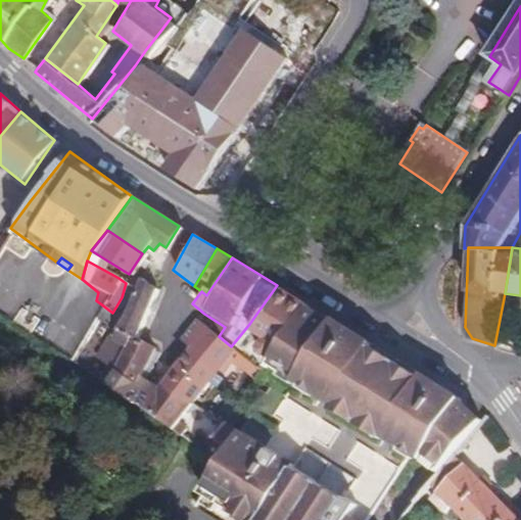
[(95,355),(111,366),(133,334),(152,285),(137,277),(120,318),(113,337),(102,342),(95,355)]
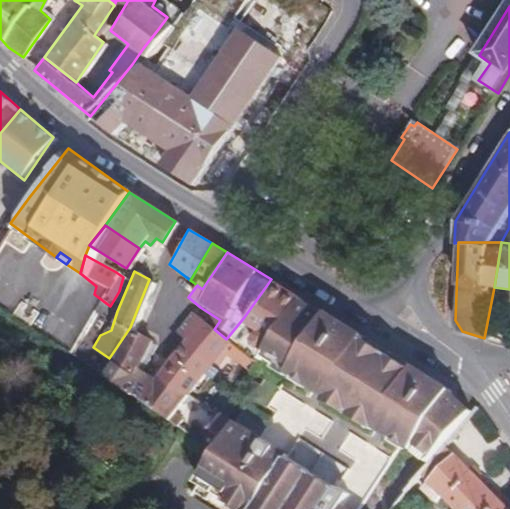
[(269,334),(295,296),(296,294),(271,279),(244,317),(269,334)]
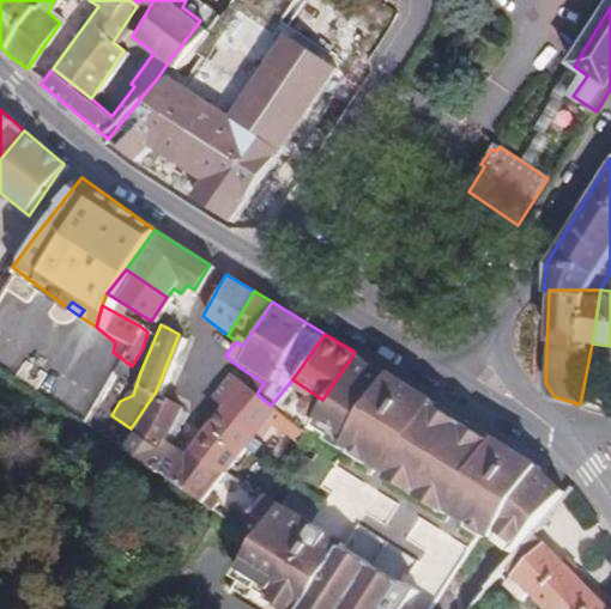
[(526,534),(562,491),(533,464),(385,369),(383,373),(354,354),(322,400),(309,419),(326,430),(343,440),(349,444),(364,454),(371,458),(385,468),(382,472),(440,510),(447,507),(467,518),(483,529),(490,534),(510,552),(526,534)]
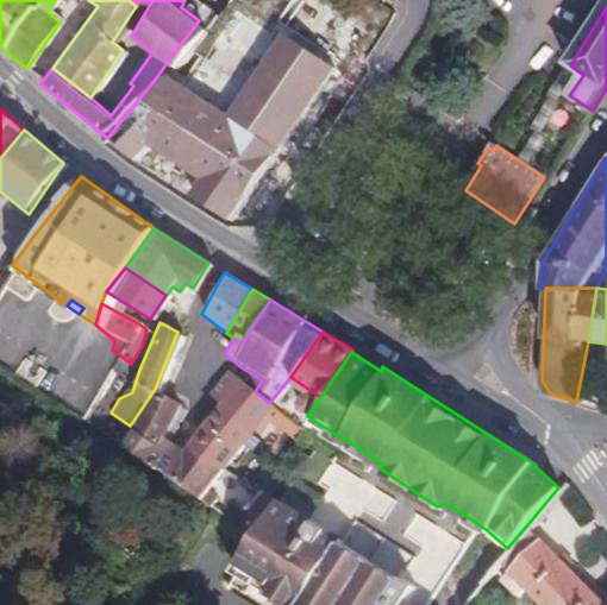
[(230,376),(235,378),(255,391),(262,380),(238,365),(230,376)]
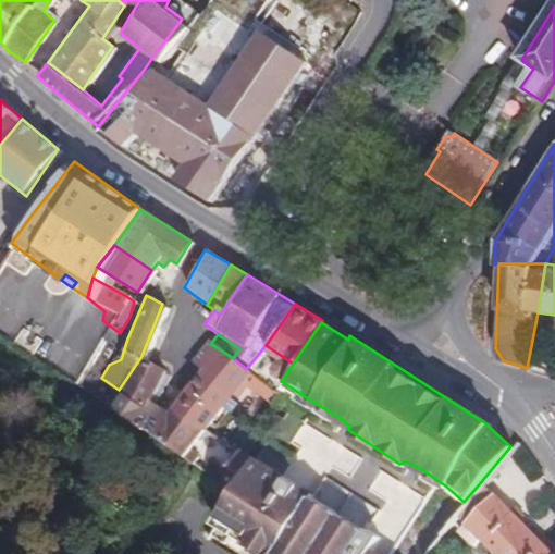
[(196,371),(212,351),(202,344),(187,365),(196,371)]
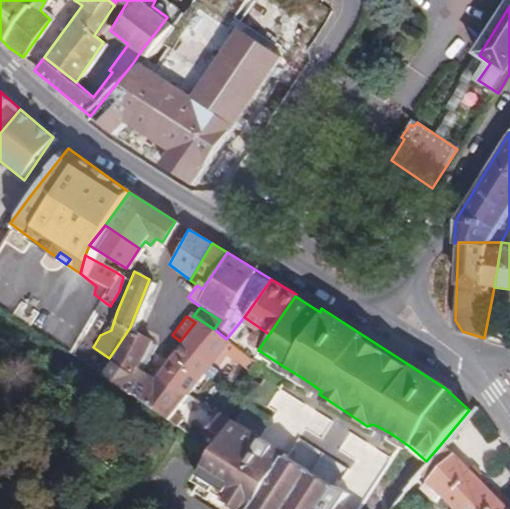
[(156,372),(187,391),(202,370),(222,341),(195,322),(180,341),(156,372)]
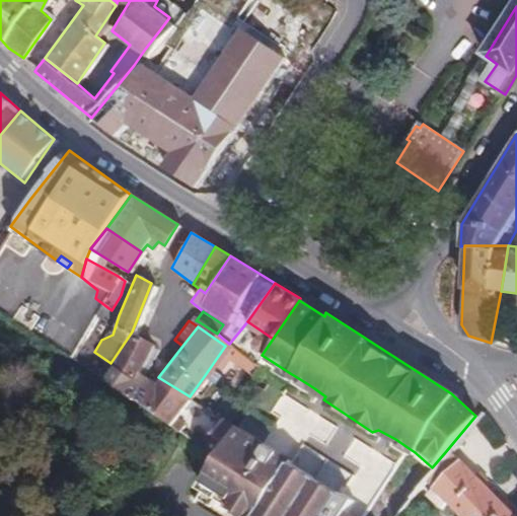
[(111,363),(131,375),(135,369),(147,346),(149,343),(132,332),(111,363)]
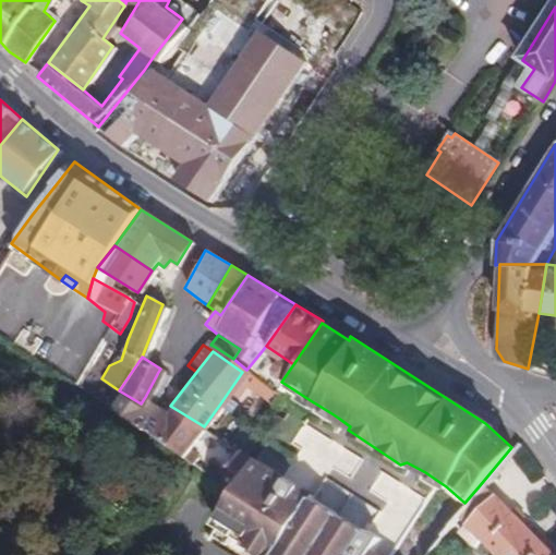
[(158,372),(145,397),(150,401),(165,374),(158,372)]
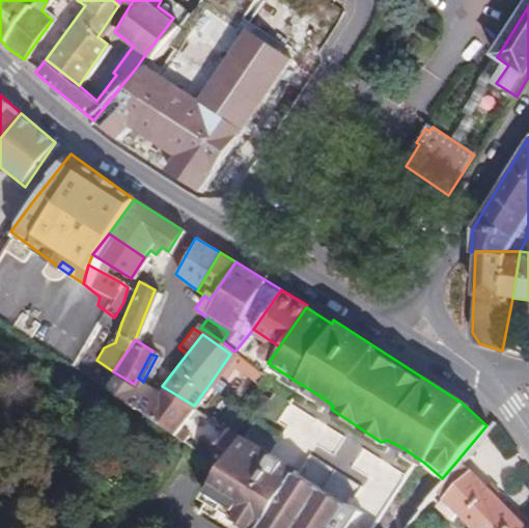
[(103,386),(123,399),(134,384),(113,371),(103,386)]
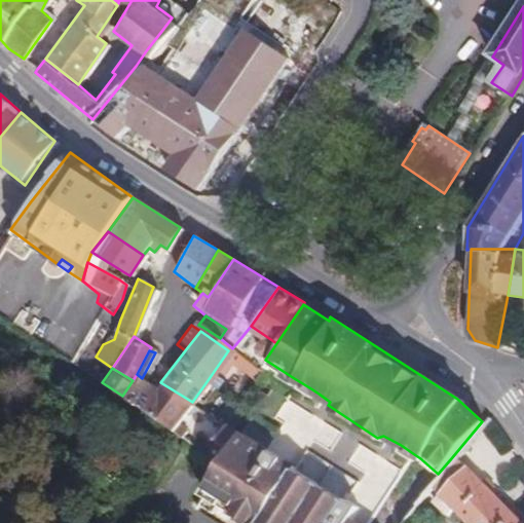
[(294,378),(279,369),(276,374),(290,383),(294,378)]
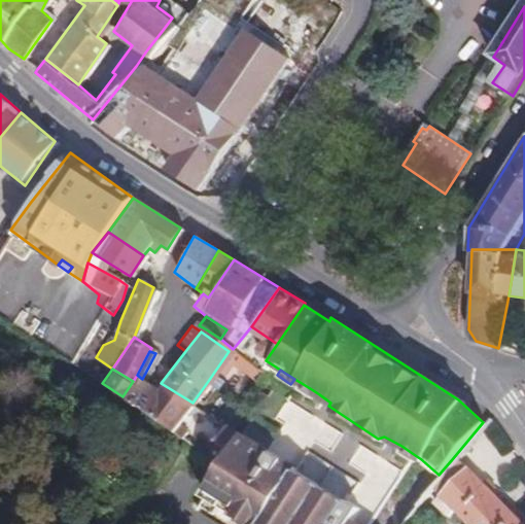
[(123,396),(135,405),(144,389),(133,381),(123,396)]
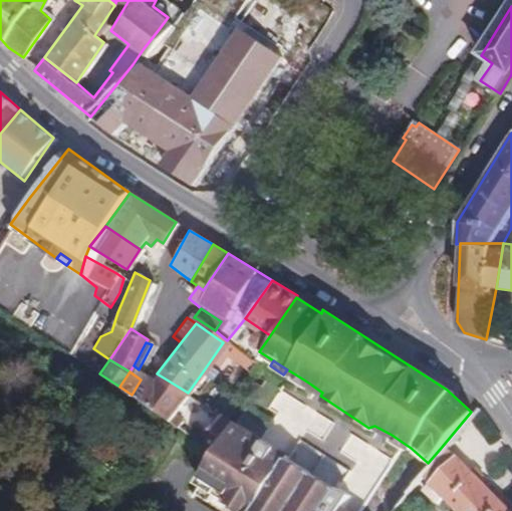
[(302,387),(305,380),(292,372),(289,376),(302,387)]
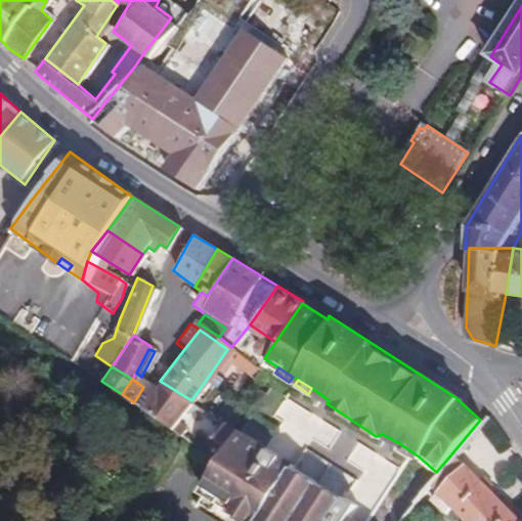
[(134,402),(173,427),(191,400),(160,381),(151,387),(143,387),(134,402)]
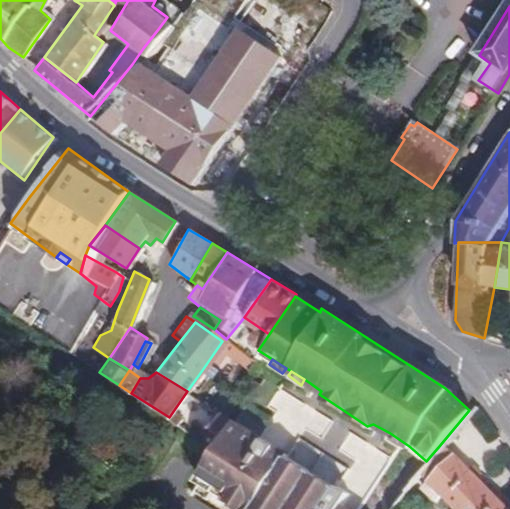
[(279,410),(272,423),(294,436),(302,422),(314,429),(323,414),(278,388),(269,404),(279,410)]
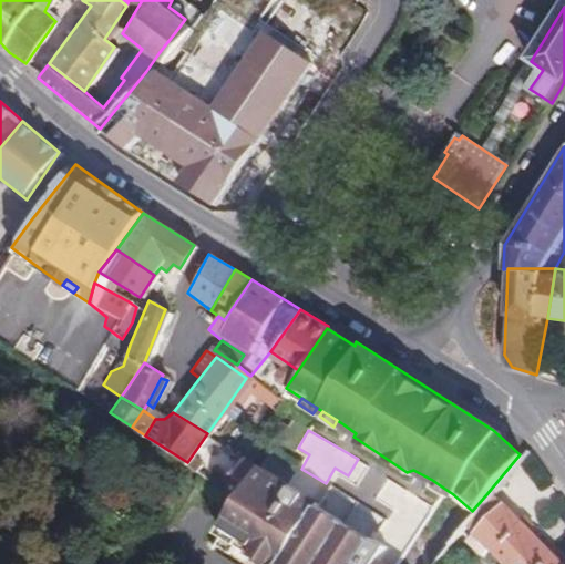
[(382,563),(376,560),(383,545),(370,536),(368,540),(314,504),(316,502),(243,455),(221,485),(238,496),(209,540),(223,550),(230,541),(252,554),(266,563),(382,563)]
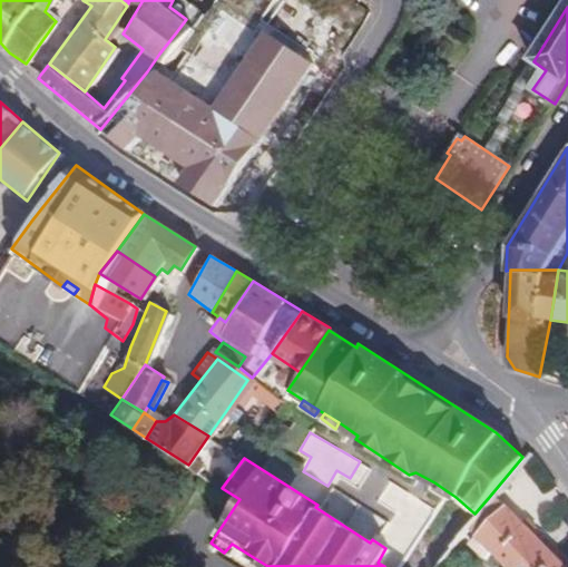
[(446,498),(449,492),(434,482),(431,488),(446,498)]
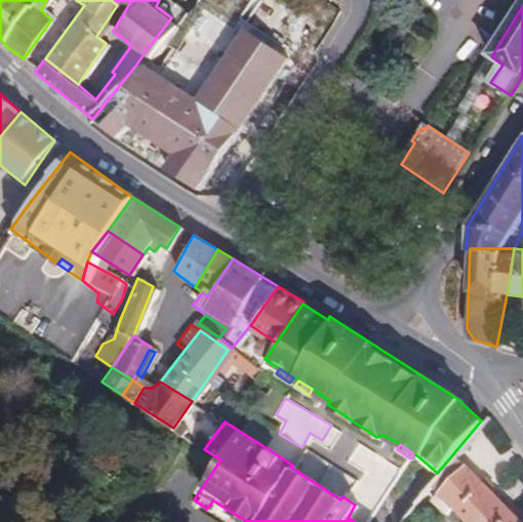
[(437,473),(425,487),(427,489),(417,498),(433,512),(442,503),(463,521),(519,521),(520,521),(450,457),(437,473)]
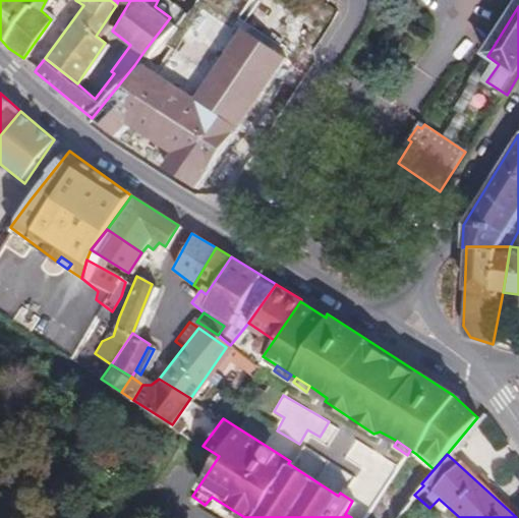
[(244,517),(231,509),(228,513),(234,517),(244,517)]
